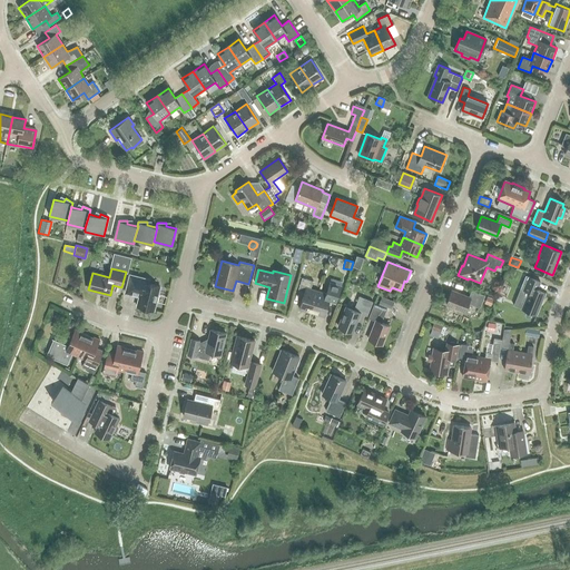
[(158,295),(160,287),(148,284),(149,279),(129,275),(125,293),(136,296),(137,293),(140,293),(137,306),(154,311),(157,301),(154,300),(155,295),(158,295)]
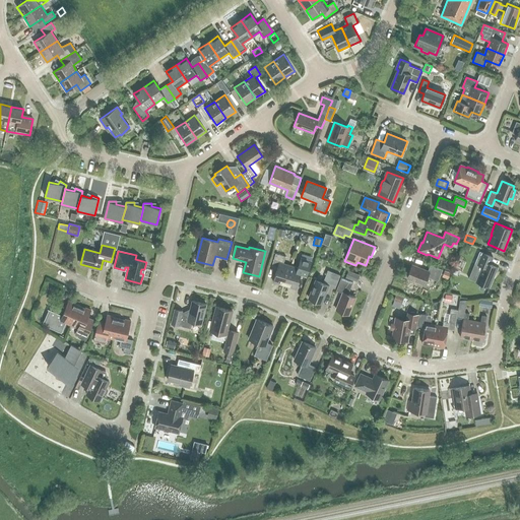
[(476,281),(490,286),(498,267),(490,264),(493,257),(479,251),(474,263),(482,266),(476,281)]
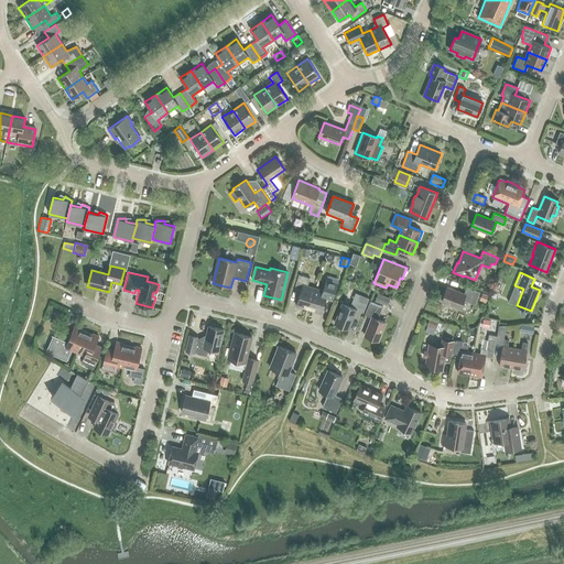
[(315,289),(307,286),(310,278),(299,274),(294,289),(301,290),(296,305),(308,310),(315,289)]
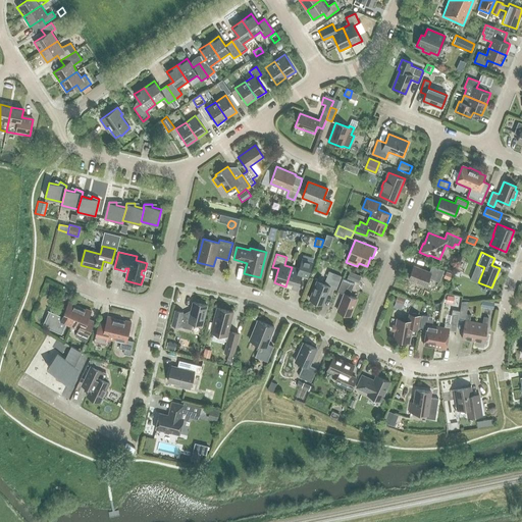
[(292,267),(285,286),(297,291),(301,276),(307,278),(308,277),(311,265),(312,262),(302,259),(301,262),(299,269),(292,267)]
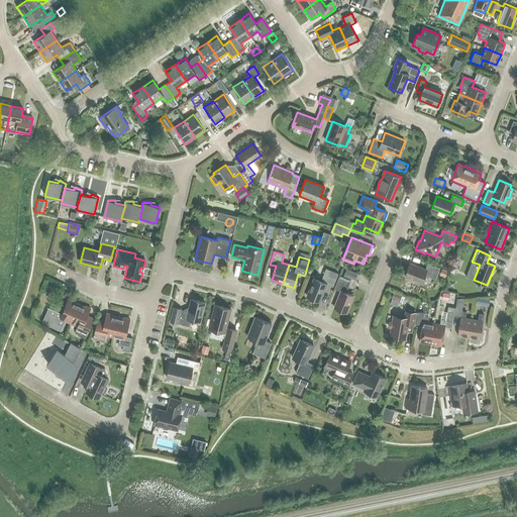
[(421,284),(424,275),(435,280),(440,268),(428,263),(425,270),(410,264),(405,276),(415,280),(415,282),(421,284)]
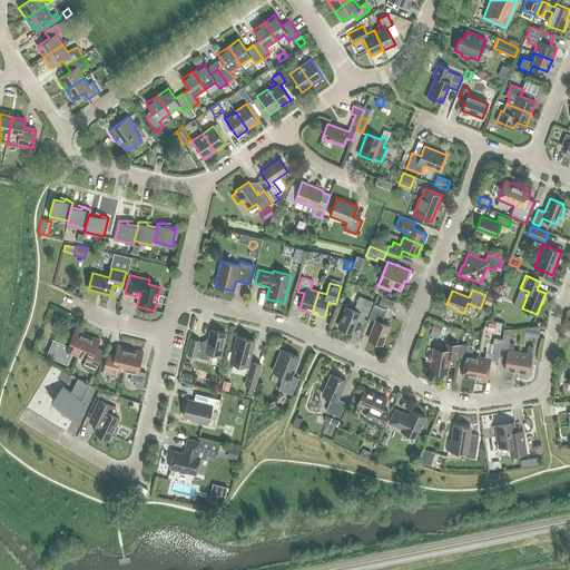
[(367,316),(373,302),(359,296),(354,311),(346,307),(338,327),(352,333),(360,313),(367,316)]
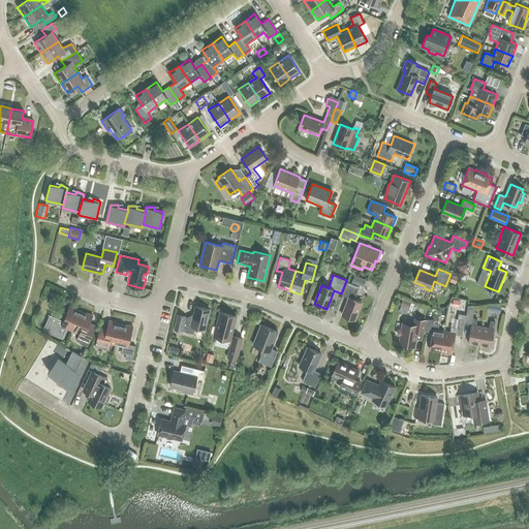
[(354,275),(351,282),(364,287),(366,280),(354,275)]
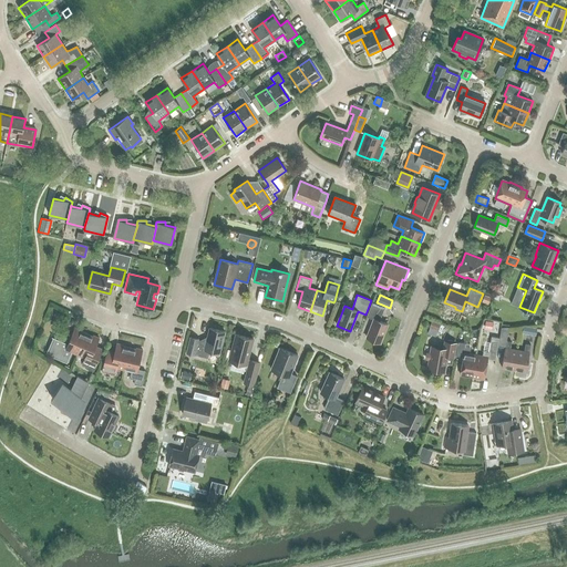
[(482,301),(488,305),(492,297),(484,295),(482,301)]
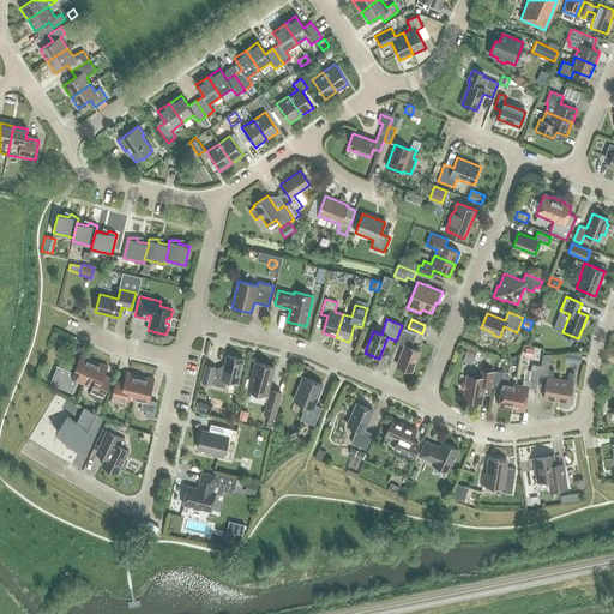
[(410,348),(416,332),(403,327),(397,343),(404,347),(397,366),(411,372),(420,351),(410,348)]
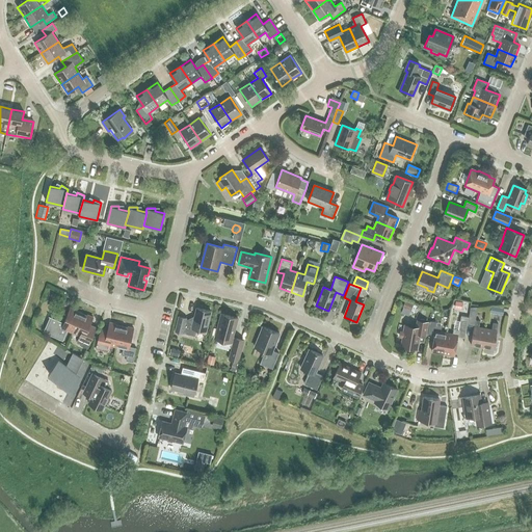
[(413,303),(404,300),(402,307),(410,310),(413,303)]
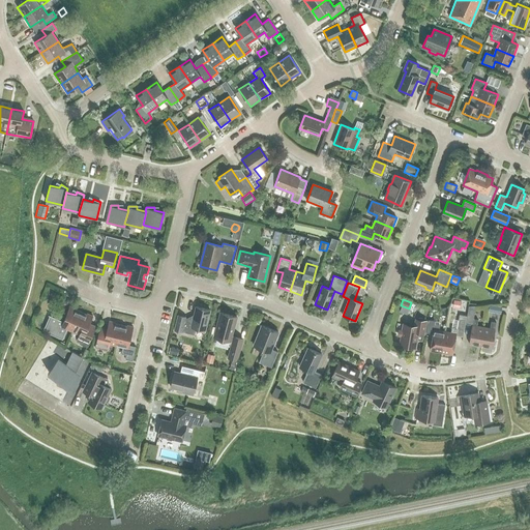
[(452,306),(461,308),(462,301),(453,299),(452,306)]
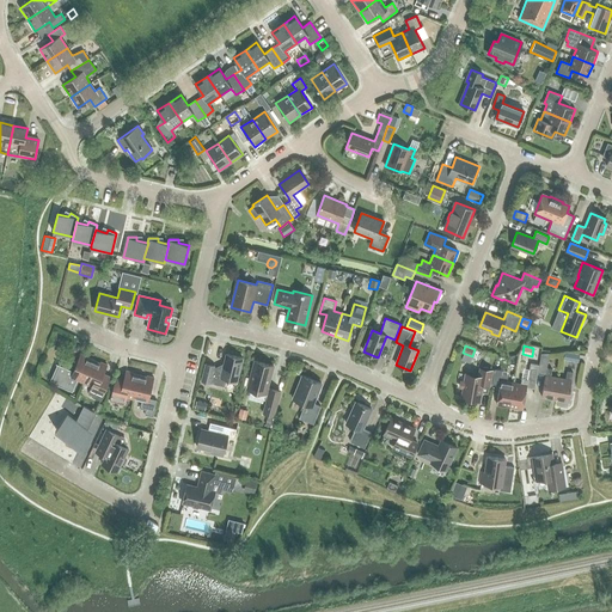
[(552,369),(546,368),(549,353),(540,354),(537,375),(545,377),(542,397),(555,399),(558,378),(551,377),(552,369)]
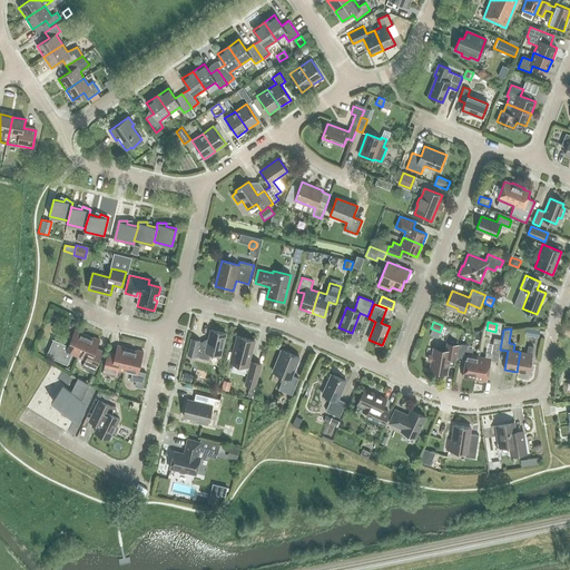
[(526,335),(539,337),(540,331),(527,328),(526,335)]
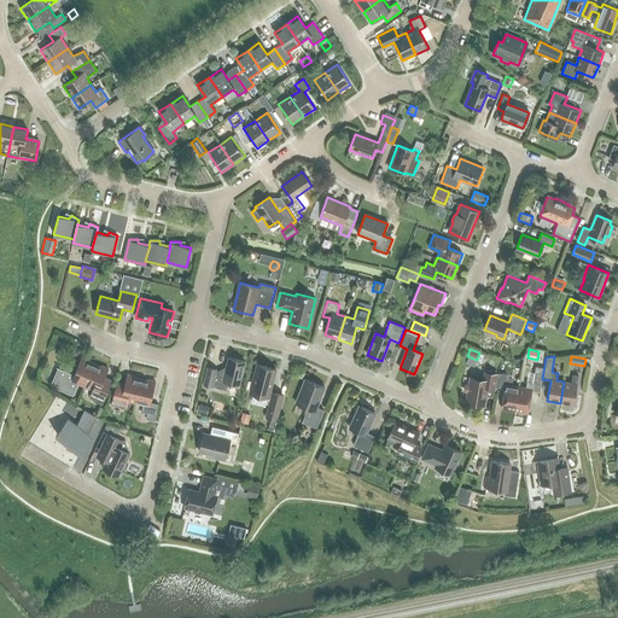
[(59,369),(53,385),(68,391),(71,382),(77,384),(85,386),(94,365),(88,361),(88,360),(81,357),(74,374),(57,367),(57,368),(58,368),(59,369)]
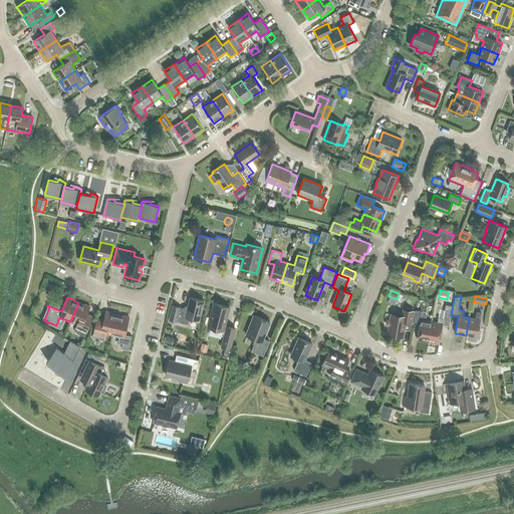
[(199,320),(204,301),(190,297),(187,311),(180,309),(180,307),(173,306),(169,320),(188,324),(190,318),(199,320)]
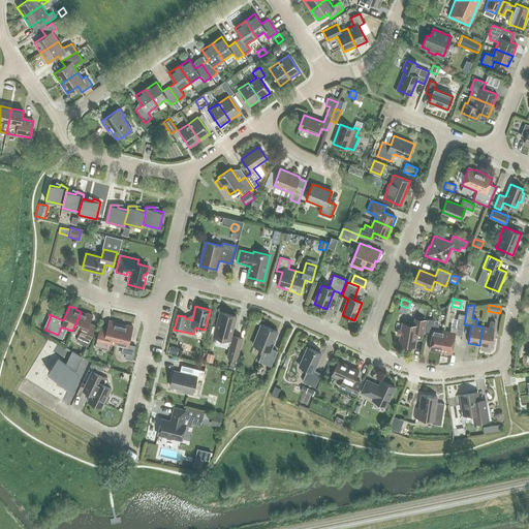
[(87,347),(96,325),(89,322),(92,315),(87,313),(87,314),(81,312),(72,331),(79,334),(76,340),(81,342),(80,344),(87,347)]
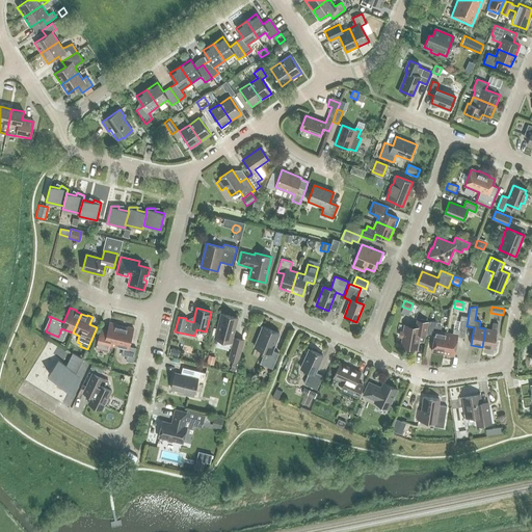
[(237,318),(221,314),(215,338),(231,342),(237,318)]
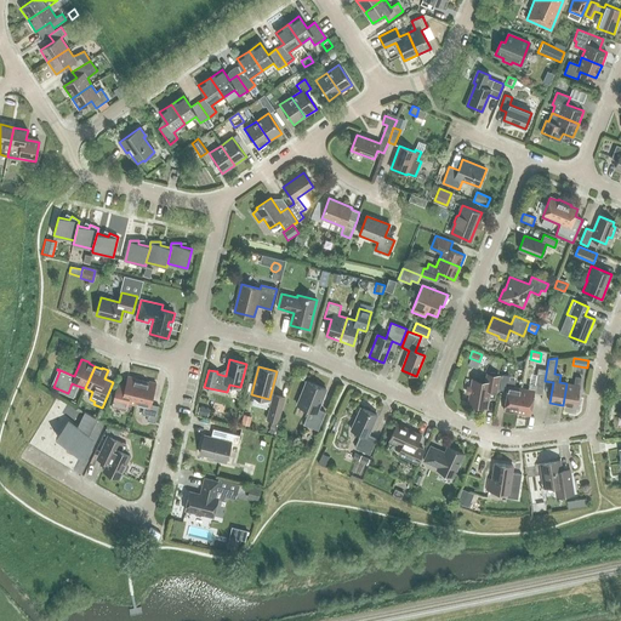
[(542,394),(547,370),(539,369),(535,385),(529,383),(528,391),(522,389),(517,412),(530,415),(534,393),(542,394)]
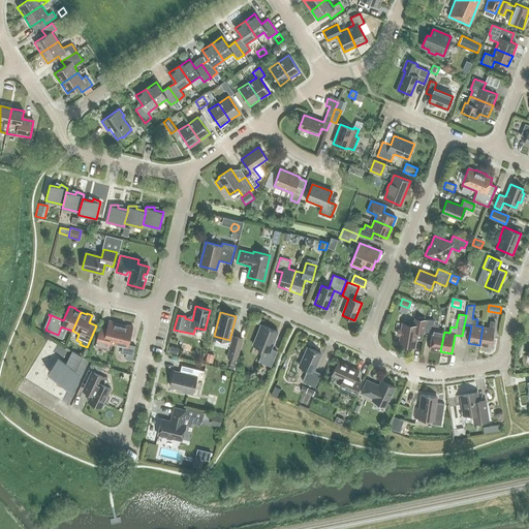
[(400,344),(414,346),(416,332),(423,333),(425,320),(415,318),(414,325),(403,323),(400,344)]
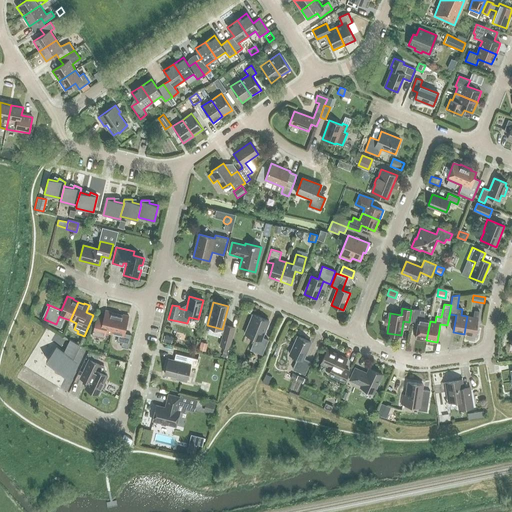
[(420,313),(420,310),(413,309),(411,321),(418,322),(415,338),(426,340),(430,321),(424,320),(425,314),(420,313)]
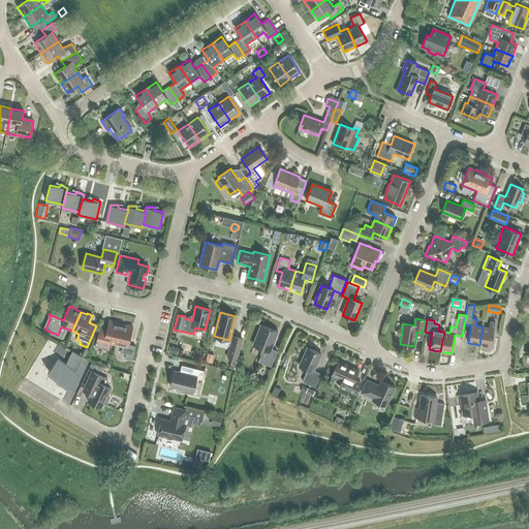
[(116,345),(121,324),(115,323),(115,322),(109,320),(106,328),(100,327),(95,346),(107,349),(109,343),(116,345)]
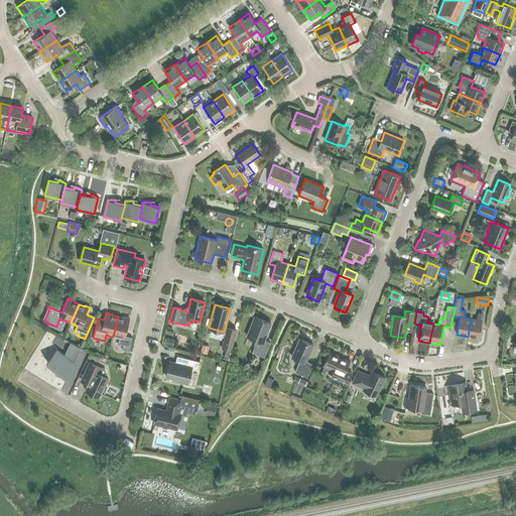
[(482,320),(483,314),(478,313),(477,319),(471,318),(468,337),(479,339),(482,320)]
